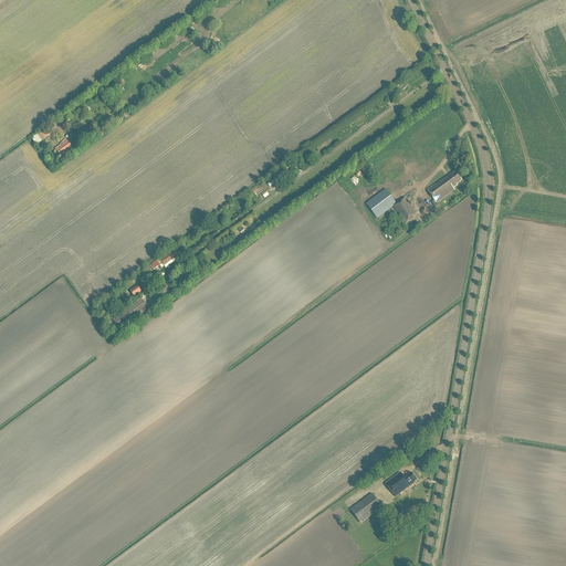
[(44,140),(50,136),(46,130),(41,134),(40,133),(31,139),(37,146),(45,140),(44,140)]
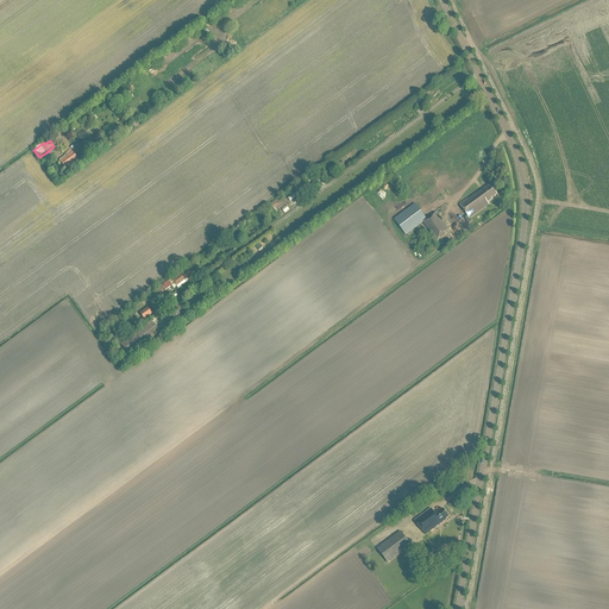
[(71,151),(64,156),(66,157),(62,159),(60,162),(66,170),(77,161),(71,151)]
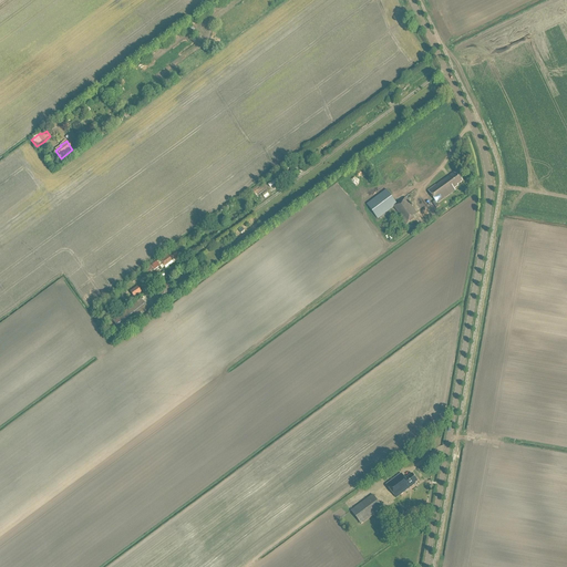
[(73,151),(62,160),(64,163),(75,154),(78,152),(76,151),(74,152),(73,151)]
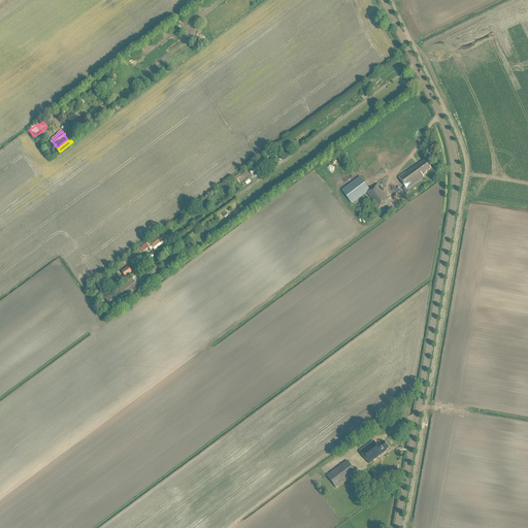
[(426,172),(431,169),(426,162),(424,163),(423,161),(405,172),(398,177),(405,188),(402,189),(406,195),(410,192),(408,190),(424,178),(423,176),(427,173),(426,172)]
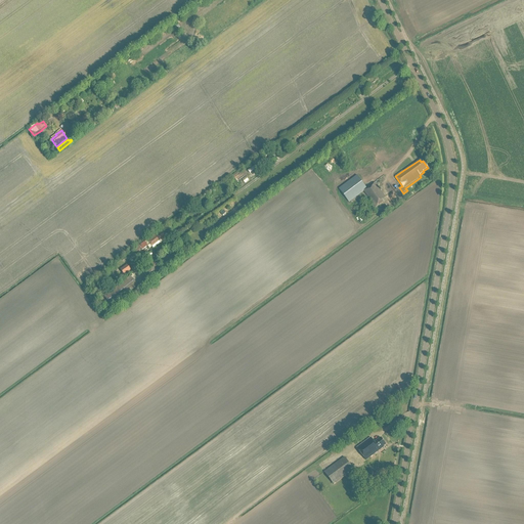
[(339,189),(349,204),(364,191),(376,208),(383,203),(382,201),(386,198),(376,183),(366,189),(357,176),(339,189)]
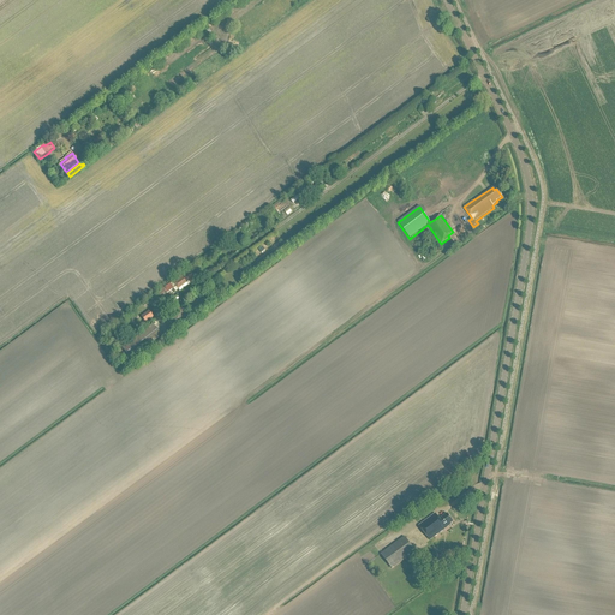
[(195,281),(187,272),(163,290),(166,294),(177,287),(179,292),(195,281)]
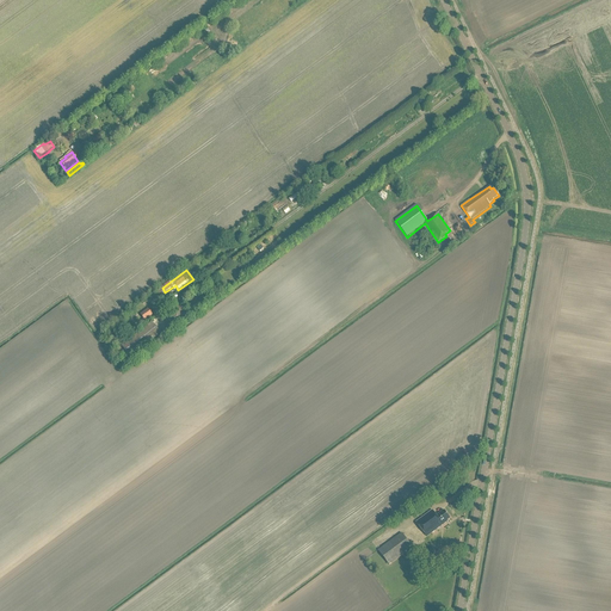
[(184,314),(178,306),(174,308),(174,309),(165,315),(172,325),(181,319),(180,316),(184,314)]
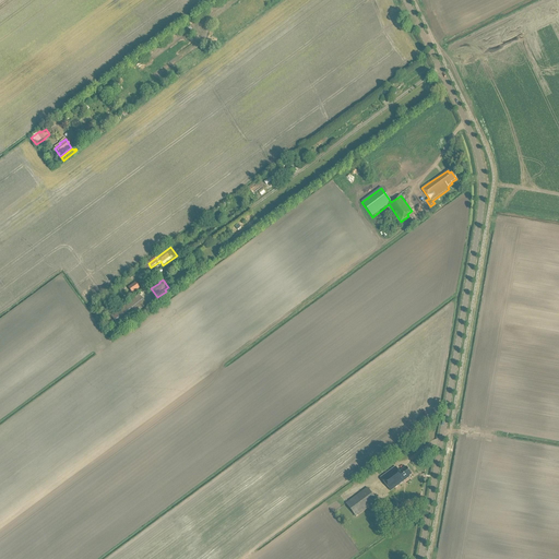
[(140,288),(135,283),(127,288),(131,294),(140,288)]
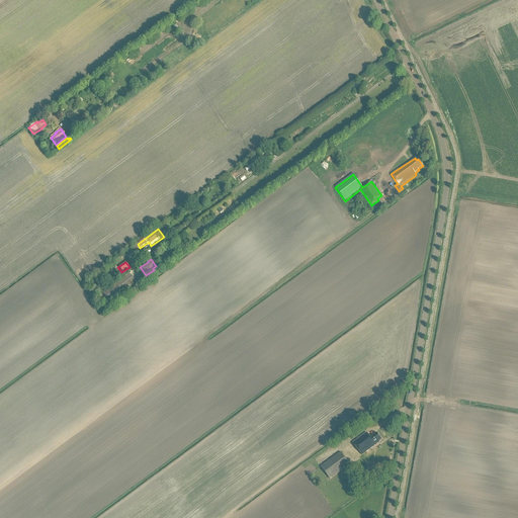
[(104,298),(100,293),(95,297),(99,301),(104,298)]
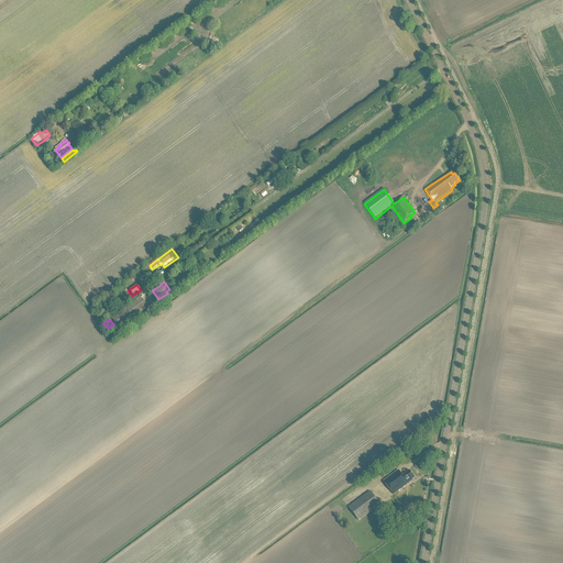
[(412,481),(415,478),(409,471),(401,475),(398,471),(384,482),(393,495),(414,481),(412,481)]
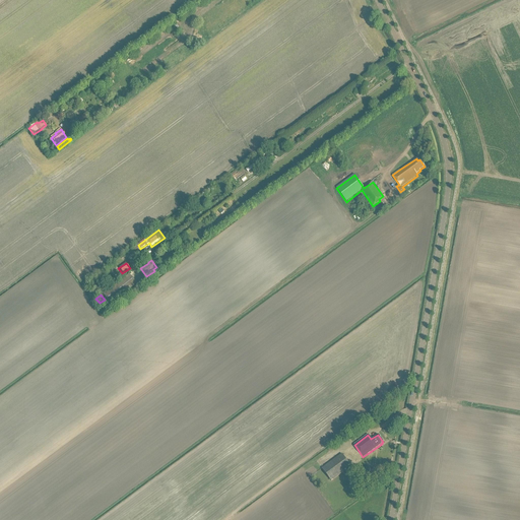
[(353,469),(342,454),(322,468),(331,481),(345,471),(347,473),(353,469)]
